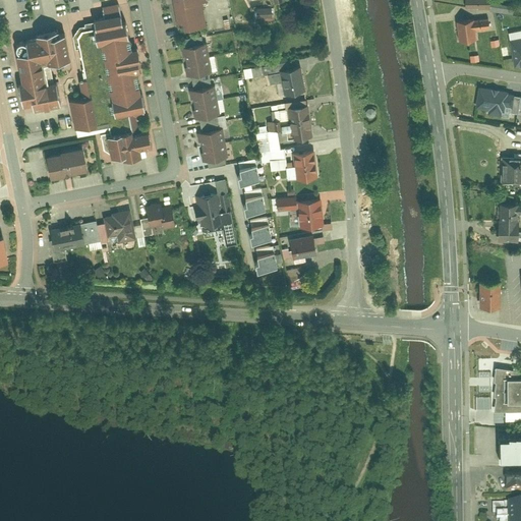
[(208,1),(207,0),(173,0),(178,26),(185,25),(185,30),(207,25),(203,2),(208,1)]
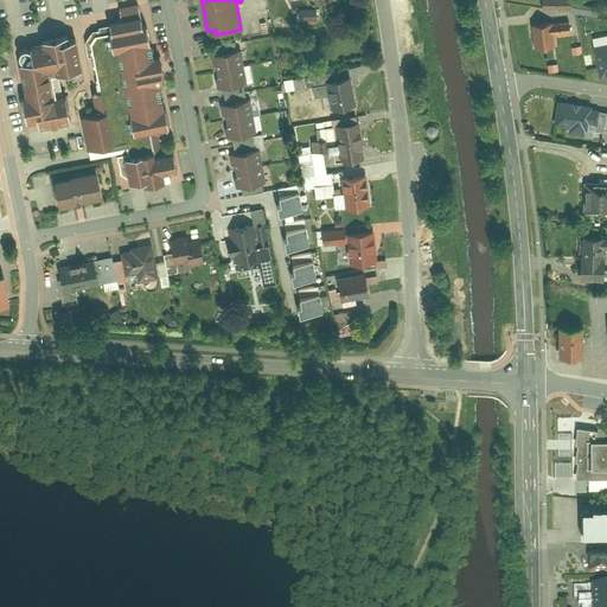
[(174,179),(172,172),(179,171),(174,151),(159,155),(155,134),(172,131),(161,83),(167,83),(161,52),(154,53),(148,25),(145,25),(139,4),(120,7),(122,18),(110,20),(113,30),(96,33),(91,38),(91,42),(100,91),(91,93),(94,109),(82,112),(87,151),(128,144),(131,154),(119,155),(122,174),(129,179),(136,185),(145,185),(174,179)]
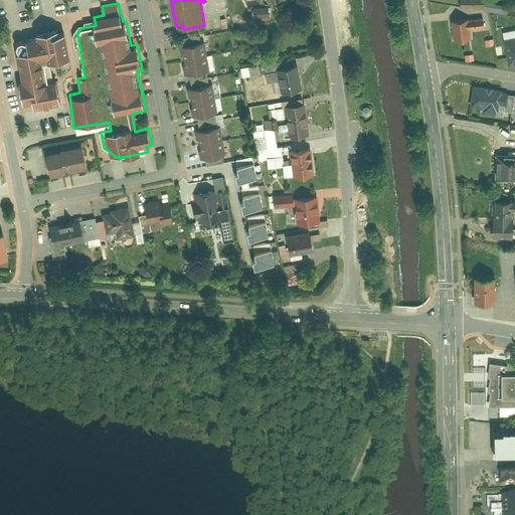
[(451,19),(454,38),(471,35),(470,27),(483,25),(482,17),(469,19),(468,17),(451,19)]
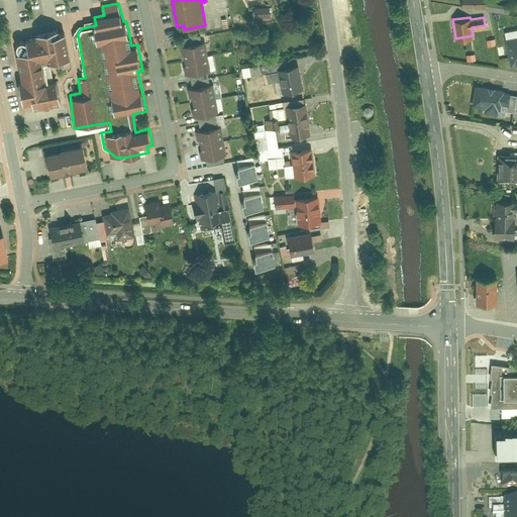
[(58,78),(53,79),(48,63),(70,59),(65,32),(50,35),(48,30),(36,32),(36,36),(23,39),(18,41),(15,46),(14,53),(22,105),(33,103),(34,109),(55,106),(54,102),(62,101),(58,78)]
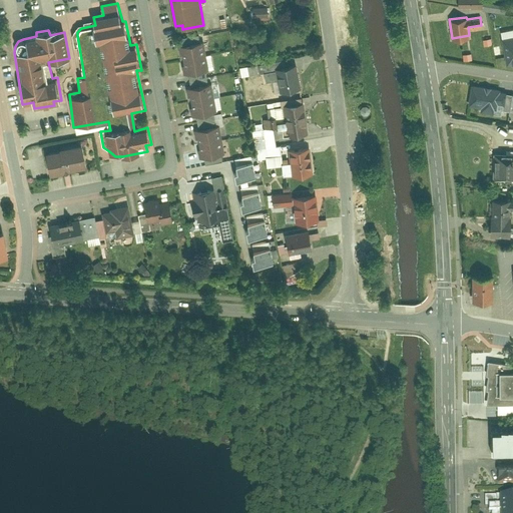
[(512,34),(501,37),(506,63),(512,61),(512,34)]
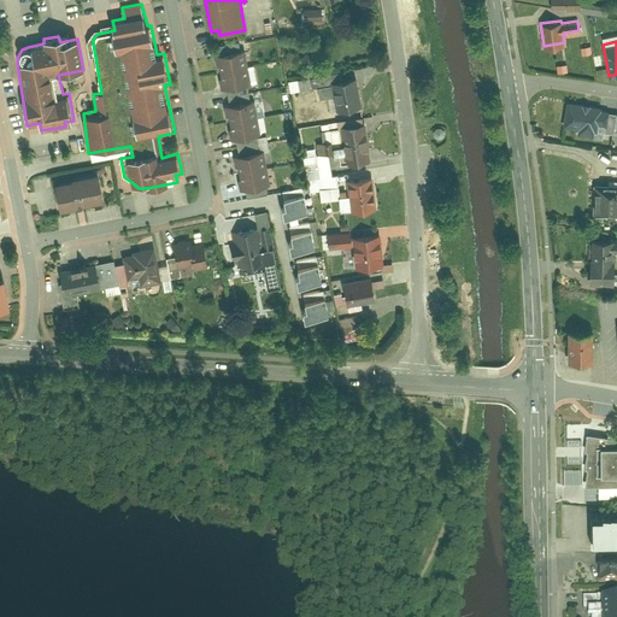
[(221,54),(215,56),(217,69),(221,69),(222,77),(218,78),(221,89),(228,89),(230,104),(224,105),(225,116),(229,116),(231,129),(229,129),(231,140),(235,139),(239,156),(235,156),(236,166),(239,166),(241,178),(239,178),(240,191),(245,189),(246,199),(269,195),(268,187),(274,187),(265,151),(260,151),(258,137),(264,136),(257,103),(251,104),(248,87),(254,87),(247,51),(241,51),(240,42),(218,47),(221,54)]
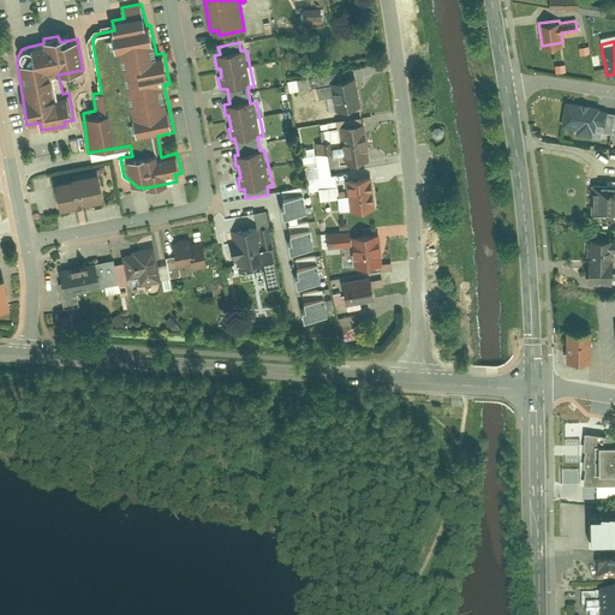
[(310,88),(308,77),(288,81),(290,91),(310,88)]
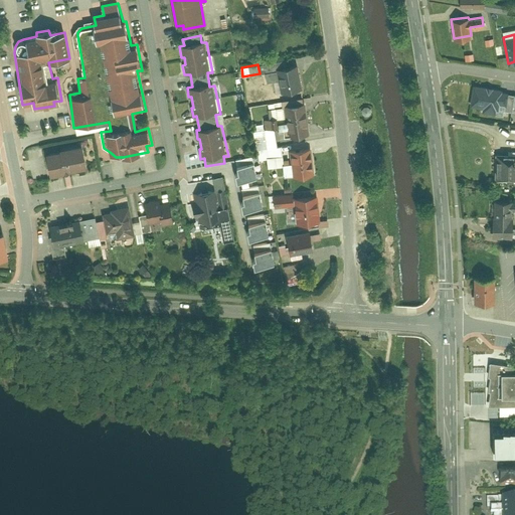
[(268,81),(278,80),(280,93),(304,89),(299,66),(265,71),(268,81)]
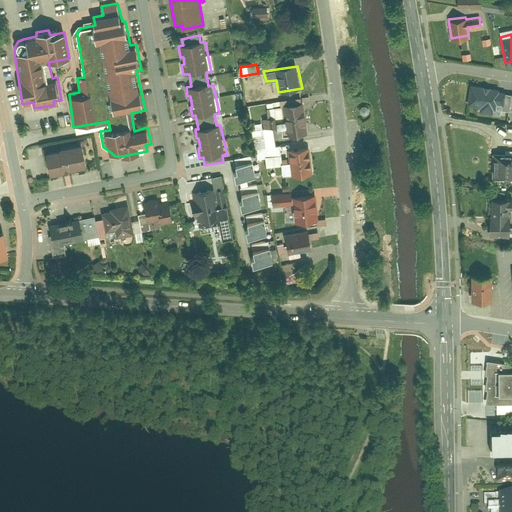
[(471,84),(467,104),(480,106),(479,110),(492,112),(492,108),(495,108),(496,102),(503,103),(505,92),(498,91),(498,88),(471,84)]
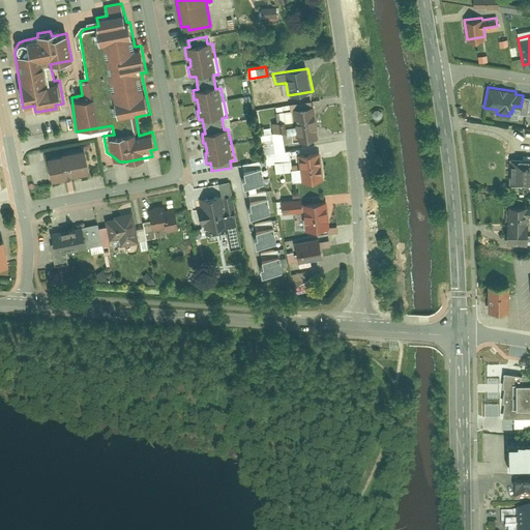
[(272,93),(261,89),(256,105),(266,108),(272,93)]
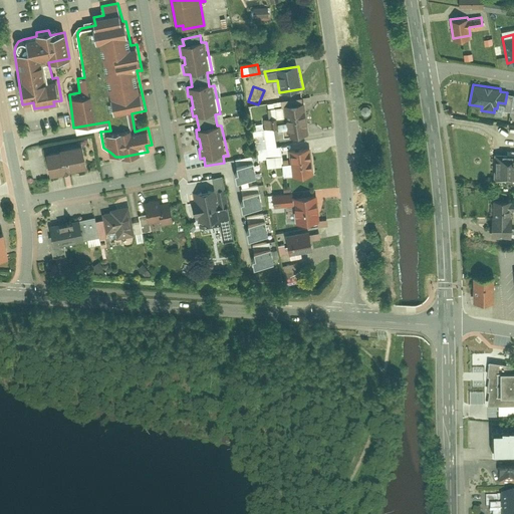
[(513,93),(507,92),(505,103),(498,102),(497,108),(511,110),(513,93)]
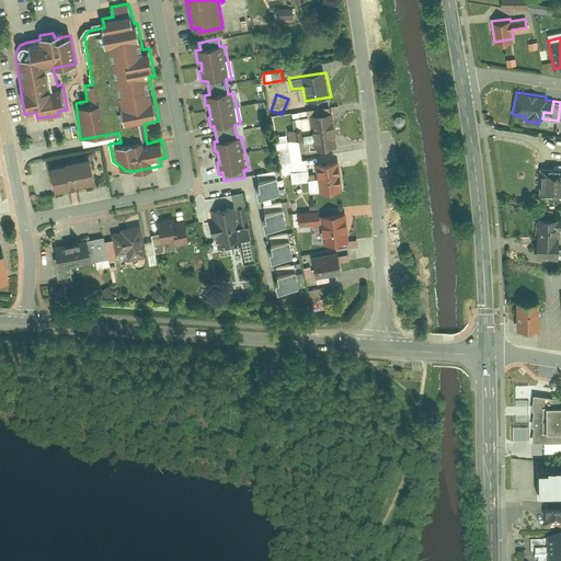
[(339,150),(333,112),(300,116),(301,127),(289,128),(292,141),(304,139),(307,158),(339,150)]
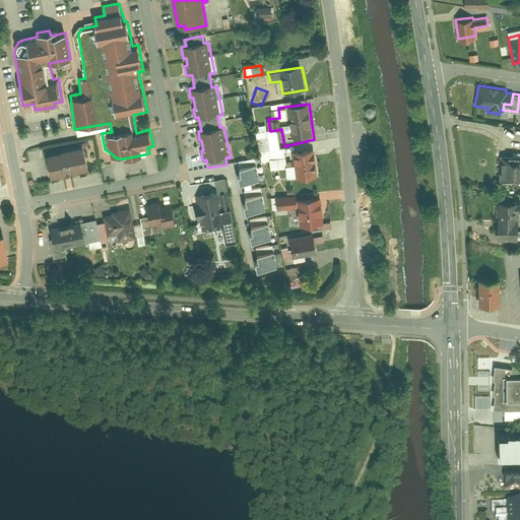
[(83,145),(47,154),(52,178),(89,169),(83,145)]
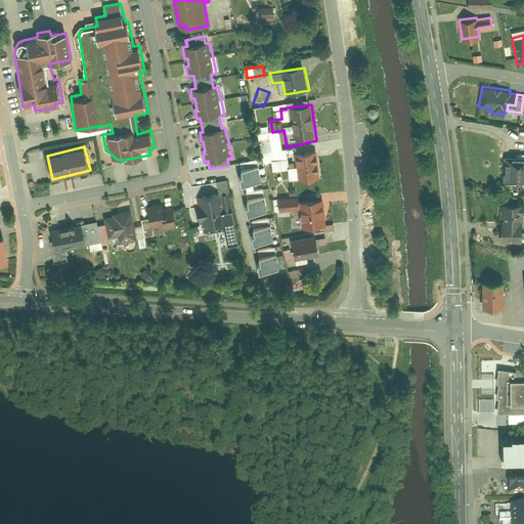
[(319,178),(317,150),(295,153),(297,166),(290,166),(287,149),(262,153),(264,163),(271,163),(273,171),(287,170),(288,181),(319,178)]
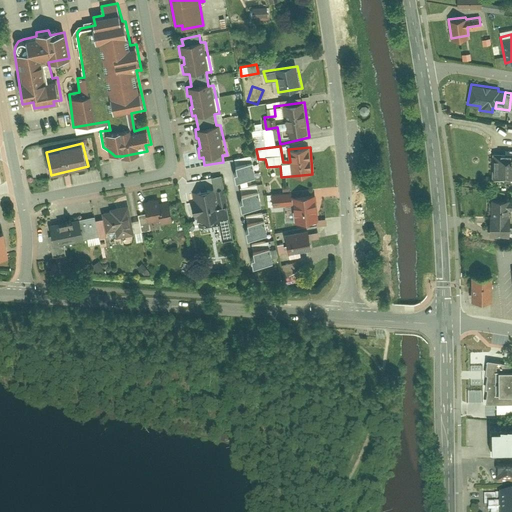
[(255,176),(251,153),(233,157),(236,170),(233,170),(235,180),(255,176)]
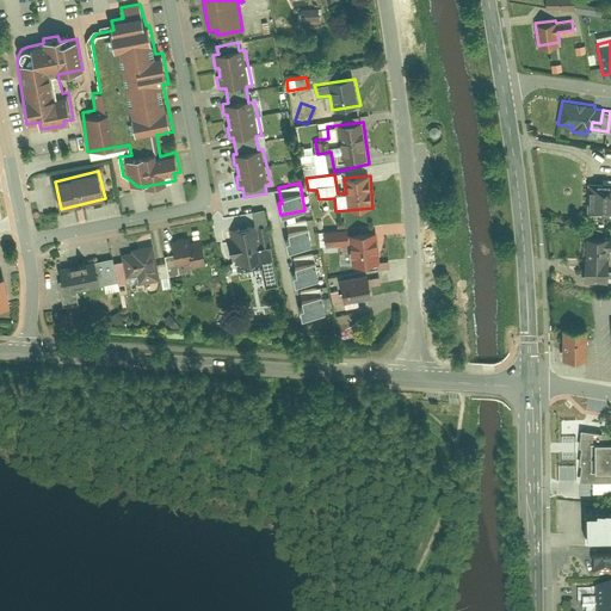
[(588,213),(610,213),(610,183),(588,183),(588,213)]
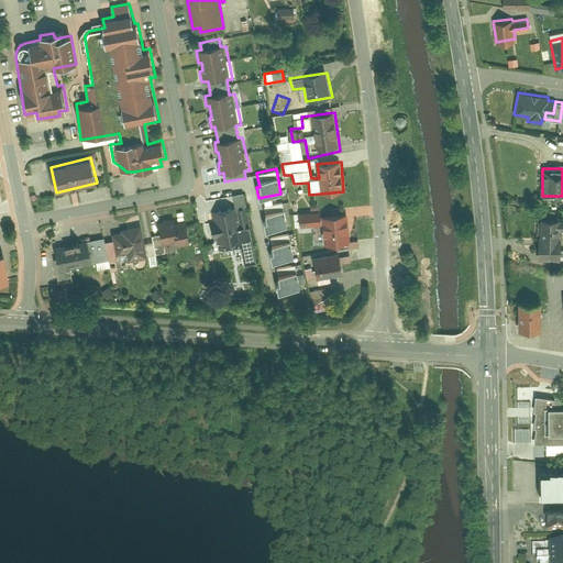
[(287,227),(283,201),(263,206),(266,220),(263,221),(265,231),(287,227)]
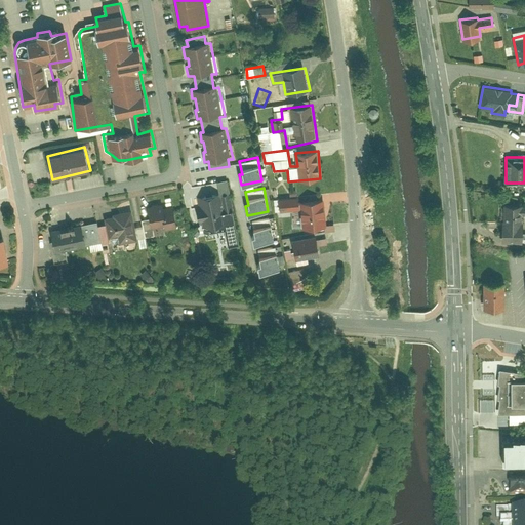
[(223,194),(196,198),(202,234),(230,229),(223,194)]
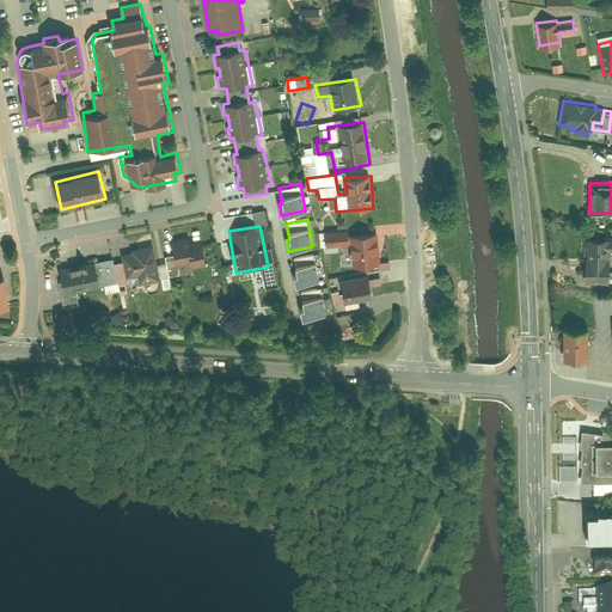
[(381,264),(378,233),(350,237),(349,230),(326,231),(328,248),(349,244),(352,267),(381,264)]
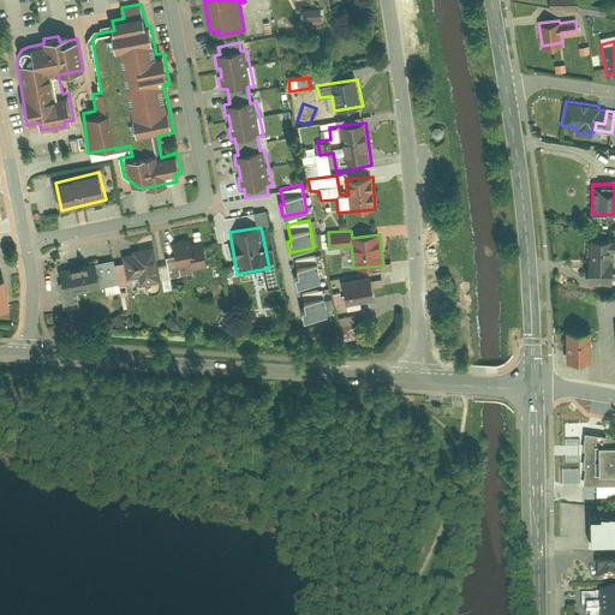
[(201,236),(172,242),(180,273),(209,267),(201,236)]
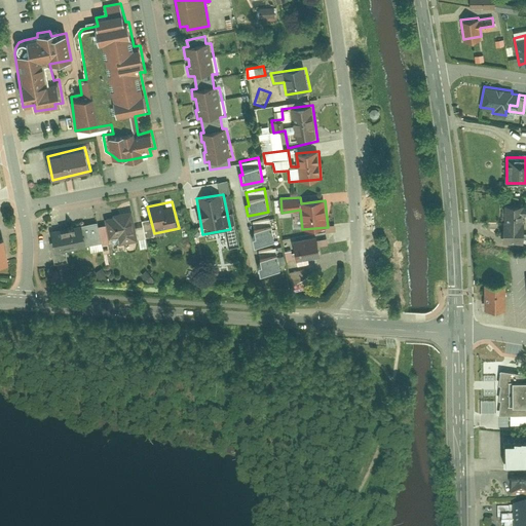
[(502,221),(502,242),(522,243),(522,214),(525,214),(525,207),(523,207),(523,205),(504,205),(504,221),(502,221)]
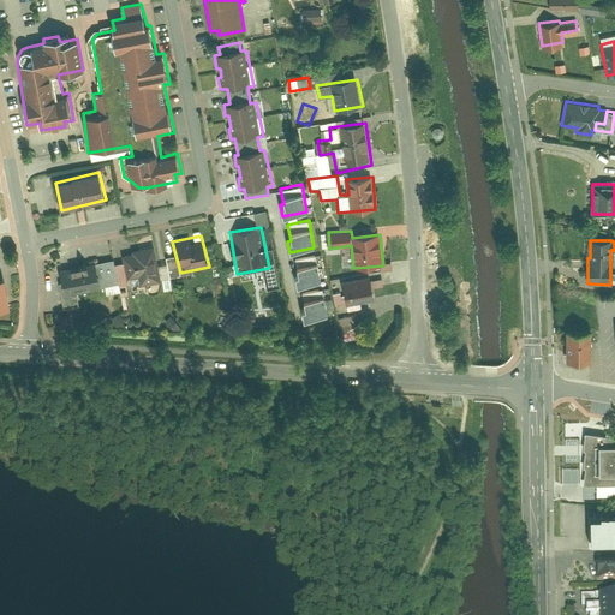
[(155,246),(121,255),(127,279),(138,276),(141,286),(162,282),(155,246)]
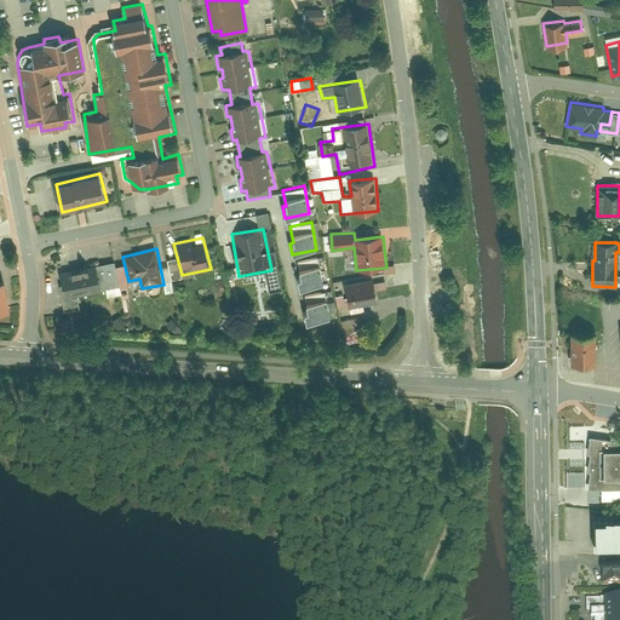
[(323,283),(317,257),(297,260),(299,276),(296,277),(298,288),(323,283)]
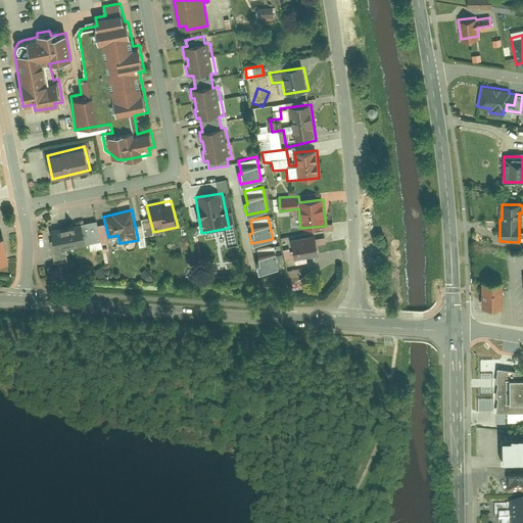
[(96,221),(82,223),(51,230),(55,247),(51,248),(53,263),(70,260),(68,249),(101,241),(96,221)]
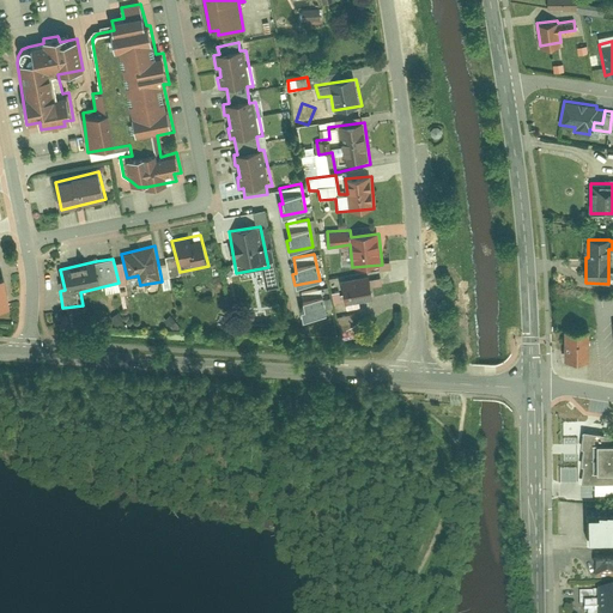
[(369,275),(343,281),(349,304),(375,299),(369,275)]
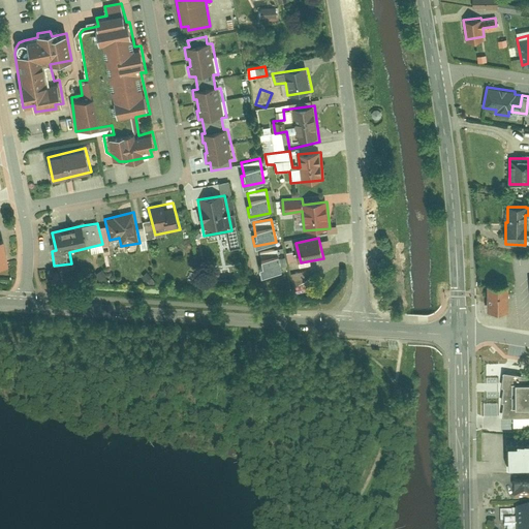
[(282,271),(277,248),(259,252),(261,265),(258,266),(260,275),(282,271)]
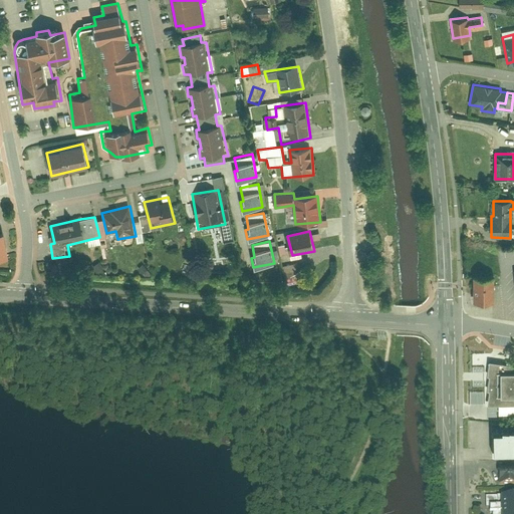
[(495,277),(474,277),(474,301),(495,301),(495,277)]
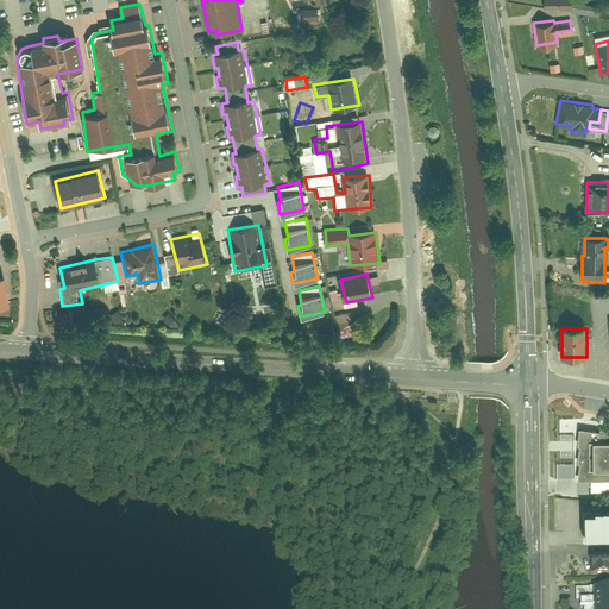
[(608,432),(583,433),(583,473),(597,473),(597,485),(608,485),(608,432)]
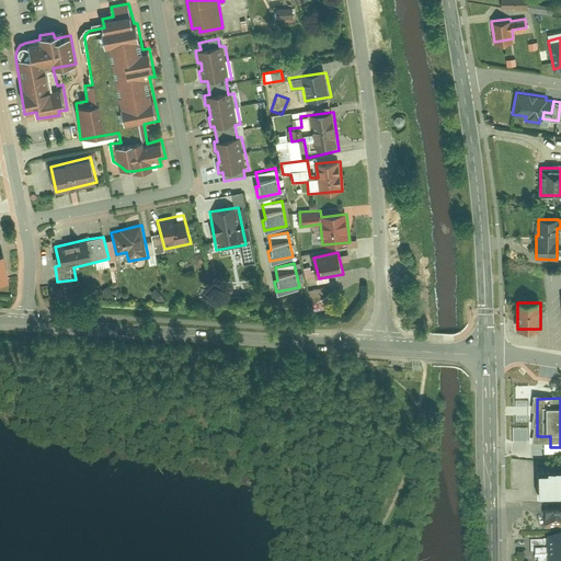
[(536,473),(536,495),(560,494),(560,470),(547,470),(547,473),(536,473)]
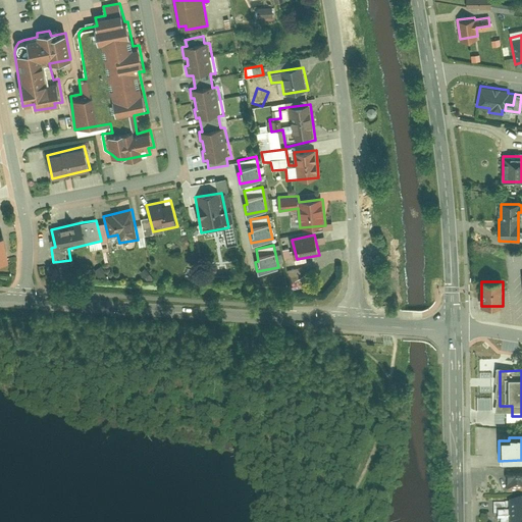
[(521,474),(507,474),(507,499),(521,499),(521,474)]
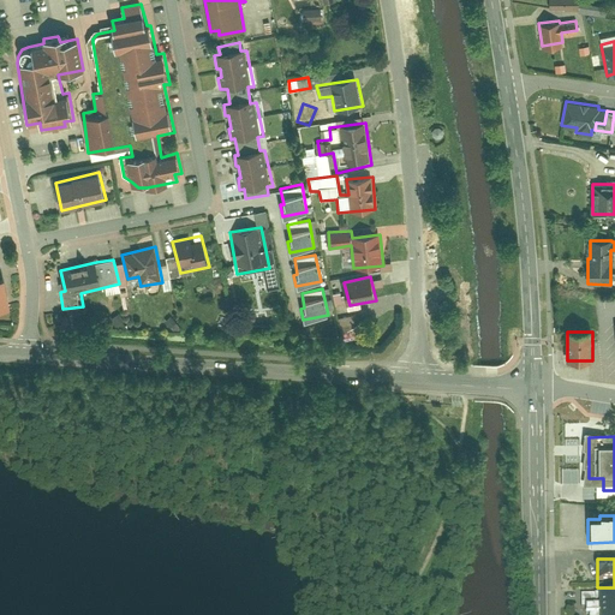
[(614,614),(614,598),(593,599),(593,614),(614,614)]
